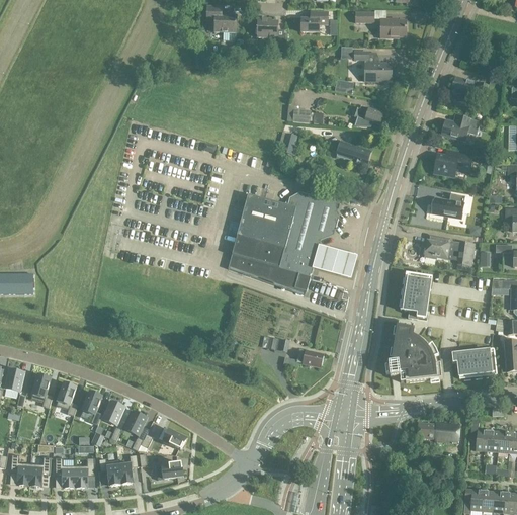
[(236,14),(222,14),(222,6),(206,5),(206,19),(214,20),(214,31),(236,32),(236,14)]
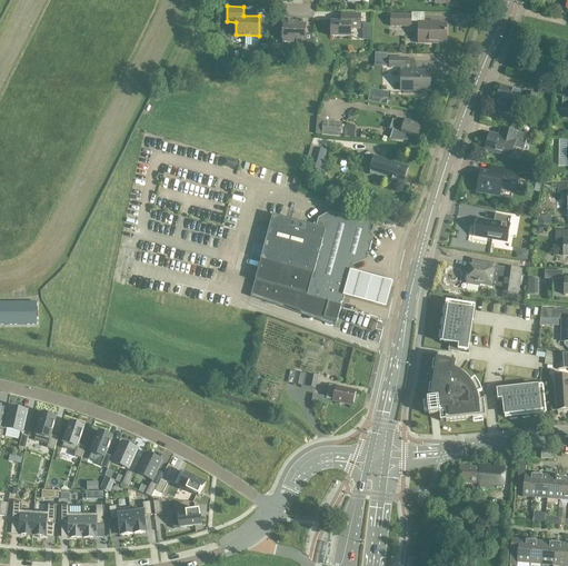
[(330,35),(350,35),(350,27),(360,27),(360,12),(346,12),(346,10),(339,10),(339,20),(330,20),(330,35)]
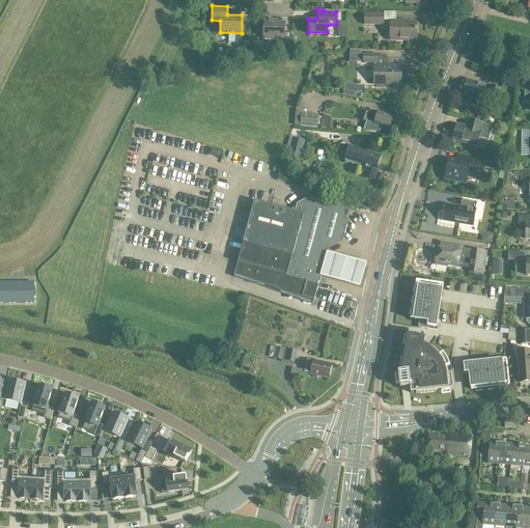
[(383,23),(383,12),(364,11),(364,23),(383,23)]
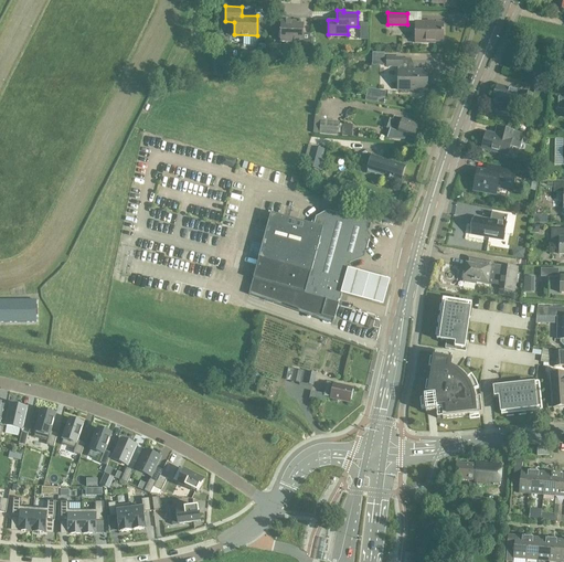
[(296,25),(296,21),(282,20),(280,40),(302,41),(304,23),(299,23),(299,25),(296,25)]
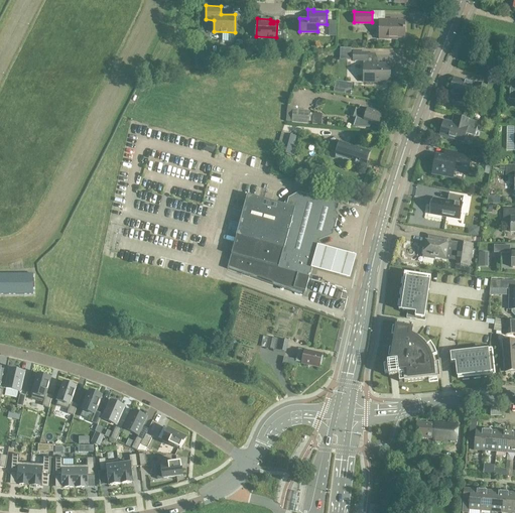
[(379,18),(378,37),(396,37),(396,35),(403,36),(403,28),(404,28),(404,20),(391,19),(391,18),(379,18)]
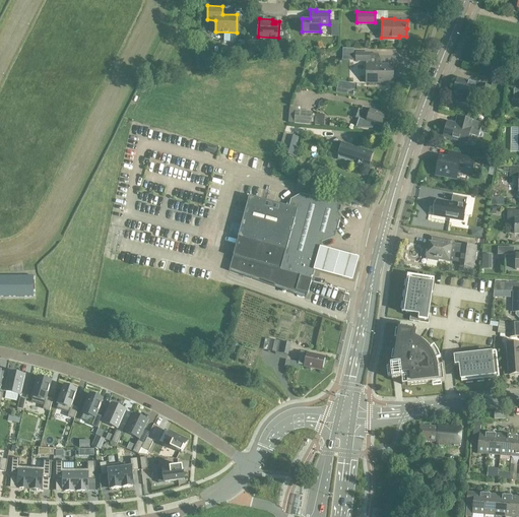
[(273,41),(273,52),(284,52),(284,40),(277,40),(277,41),(273,41)]
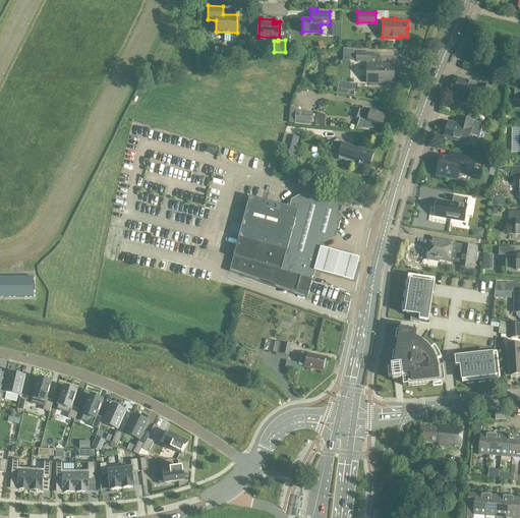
[(370,51),(355,51),(355,59),(370,60),(370,51)]
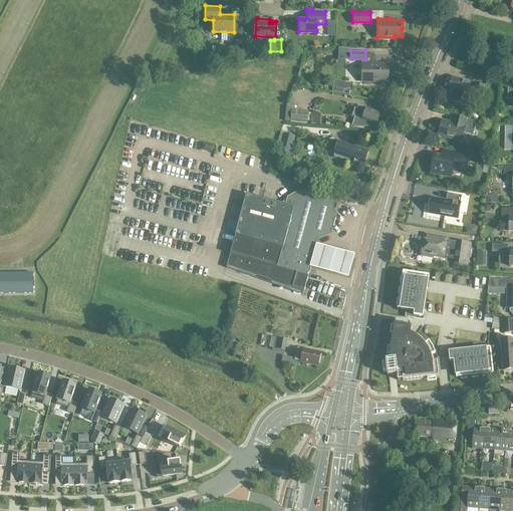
[(388,62),(361,62),(361,80),(388,80),(388,62)]
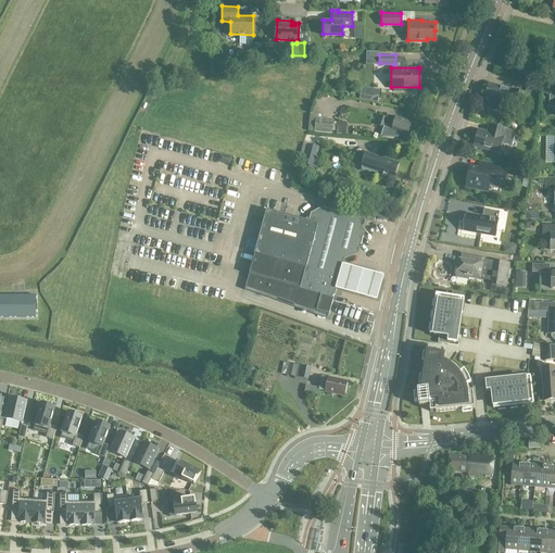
[(366,80),(366,91),(375,91),(376,80),(366,80)]
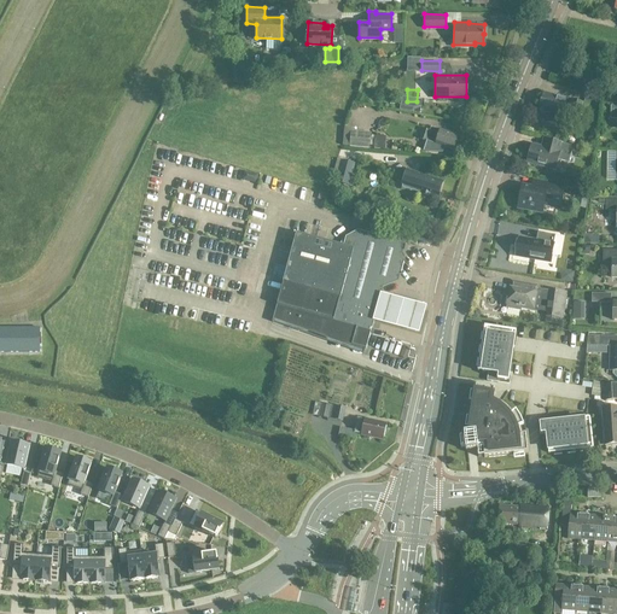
[(537,107),(548,111),(546,121),(558,123),(560,113),(565,97),(542,91),(537,107)]
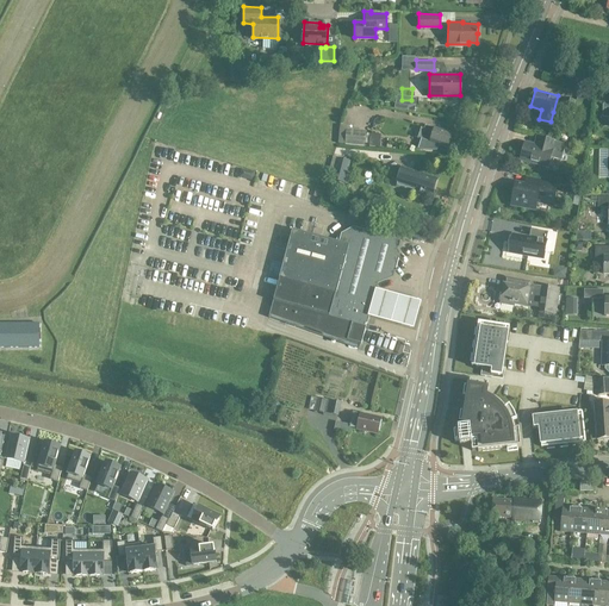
[(575,99),(563,97),(558,113),(570,117),(575,99)]
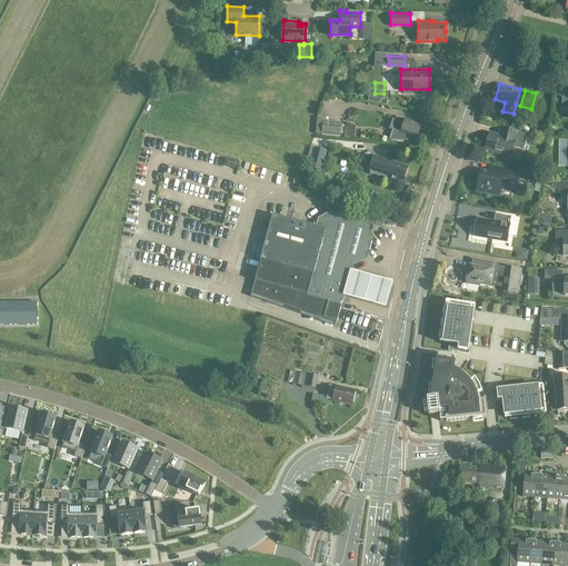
[(395,119),(388,117),(386,126),(391,127),(391,128),(388,137),(391,138),(407,139),(409,133),(416,136),(420,123),(405,118),(396,116),(395,119)]
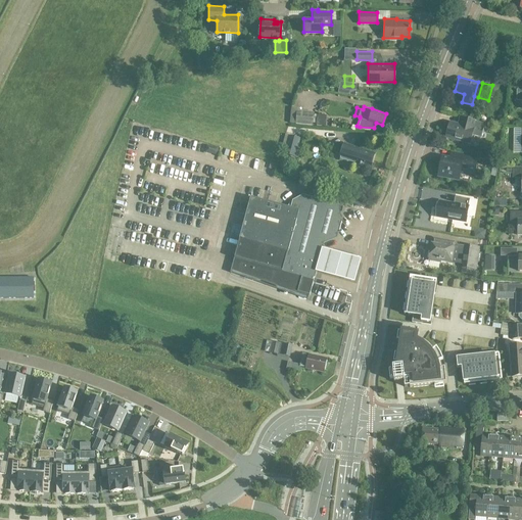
[(312,124),(313,110),(296,109),(290,109),(289,122),(295,122),(295,123),(312,124)]
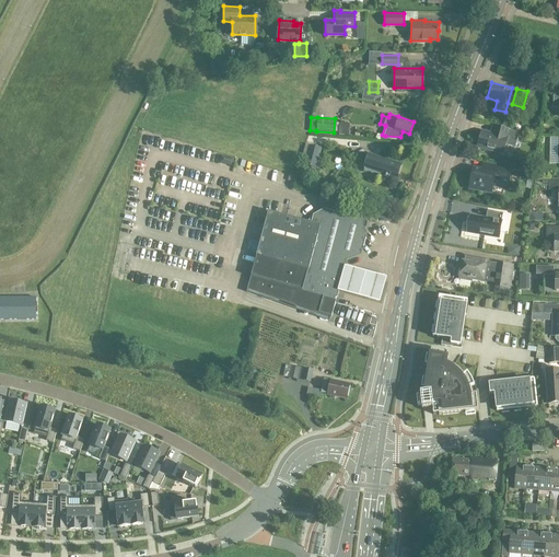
[(348,134),(349,122),(338,122),(338,132),(348,134)]
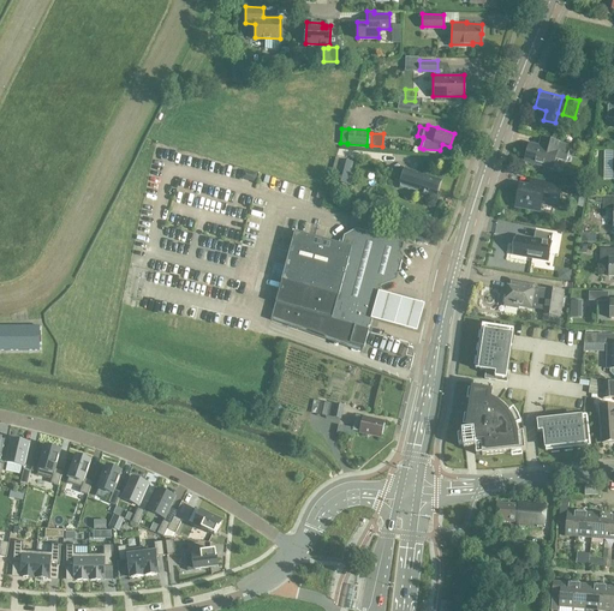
[(554,157),(565,160),(568,144),(546,138),(547,137),(540,135),(537,144),(529,142),(524,160),(552,167),(554,157)]
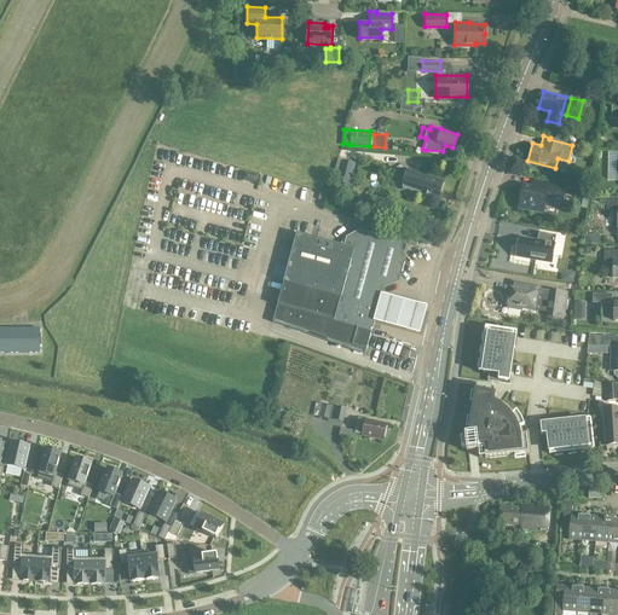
[(352,170),(354,162),(341,158),(339,167),(352,170)]
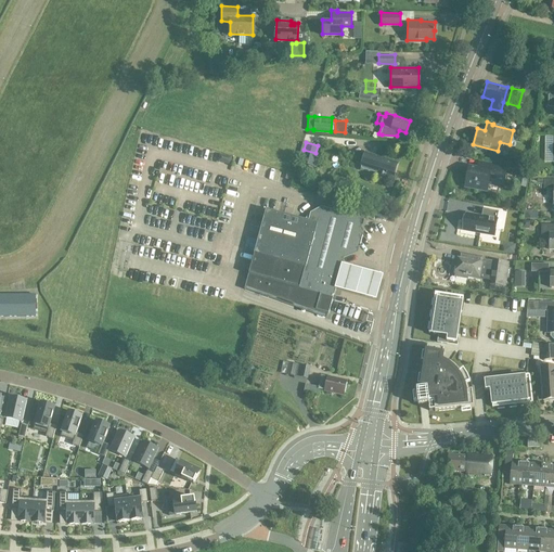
[(393,174),(397,161),(377,155),(377,156),(363,152),(359,164),(360,164),(360,166),(377,171),(384,174),(385,171),(393,174)]
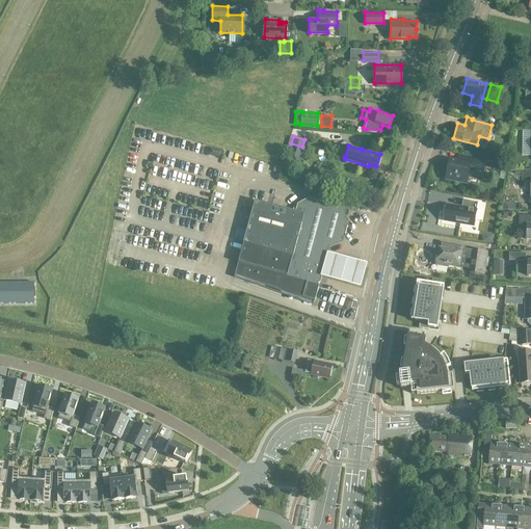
[(473,156),(472,163),(448,158),(445,178),(466,182),(468,174),(481,176),(485,158),(473,156)]
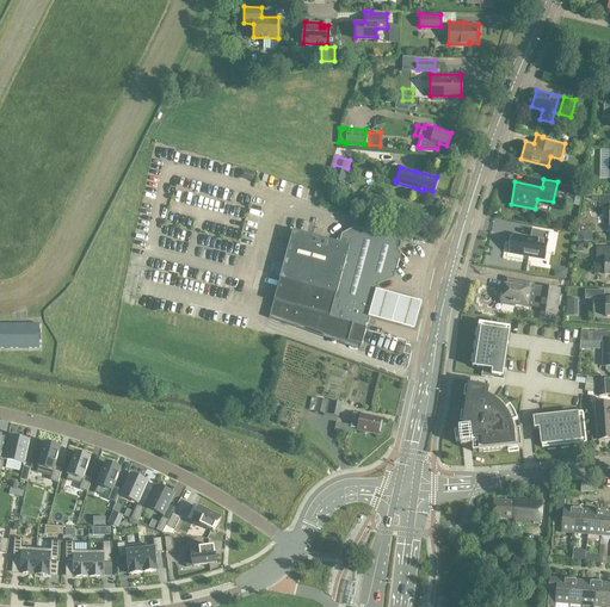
[(578,204),(580,190),(580,189),(571,186),(568,203),(572,204),(578,204)]
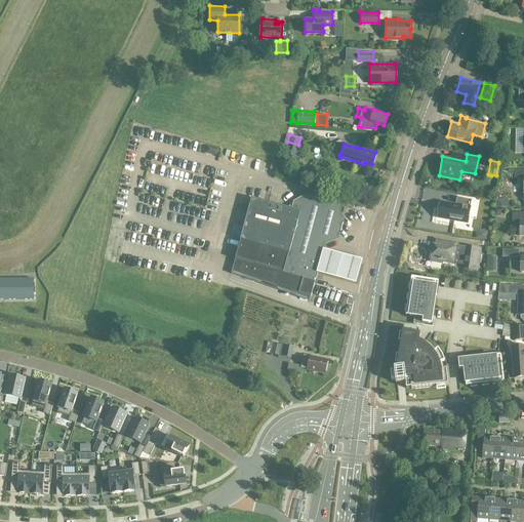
[(523,166),(514,166),(514,176),(523,176),(523,190),(523,189),(523,166)]
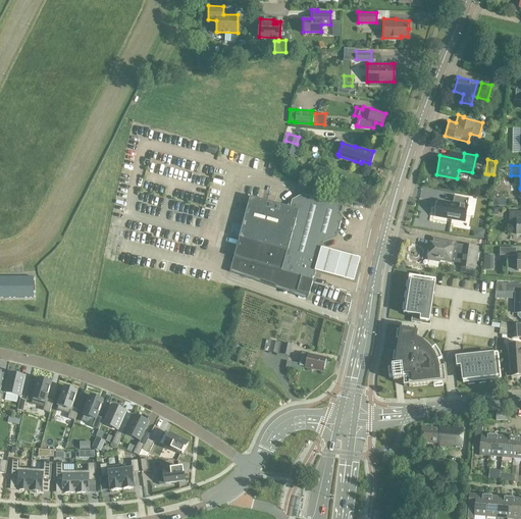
[(343,204),(302,193),(293,199),(291,206),(250,196),(229,270),(306,298),(307,293),(308,293),(313,277),(311,277),(314,266),(321,241),(333,237),(343,204)]
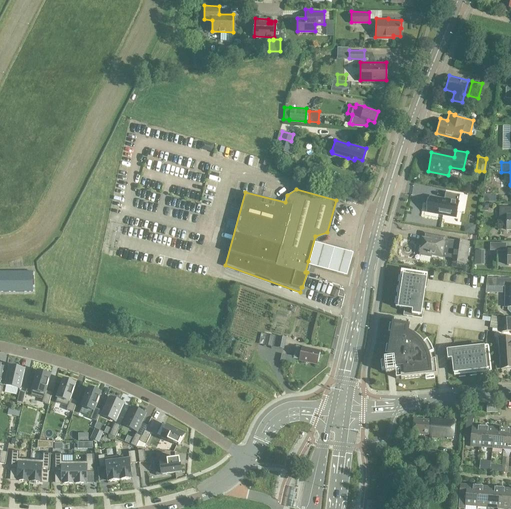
[(443,198),(429,195),(427,211),(445,214),(455,216),(456,210),(459,193),(444,191),(443,198)]
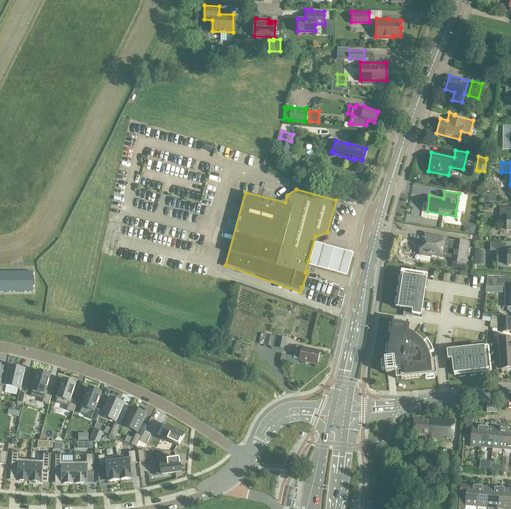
[(510,205),(498,205),(498,215),(506,215),(506,228),(510,228),(510,205)]
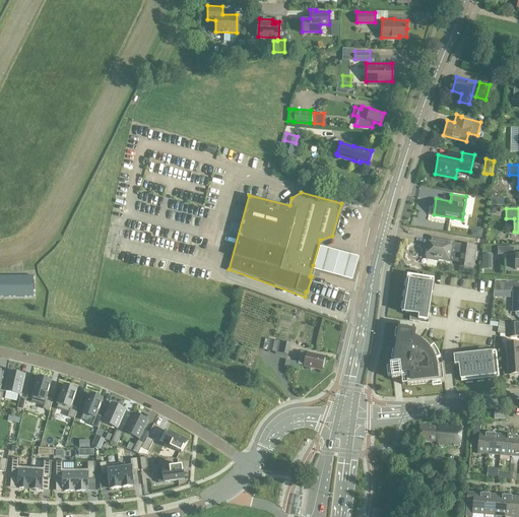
[(472,265),(475,244),(462,242),(461,243),(451,242),(452,239),(430,235),(426,257),(437,259),(437,258),(448,260),(448,259),(459,260),(459,264),(472,265)]
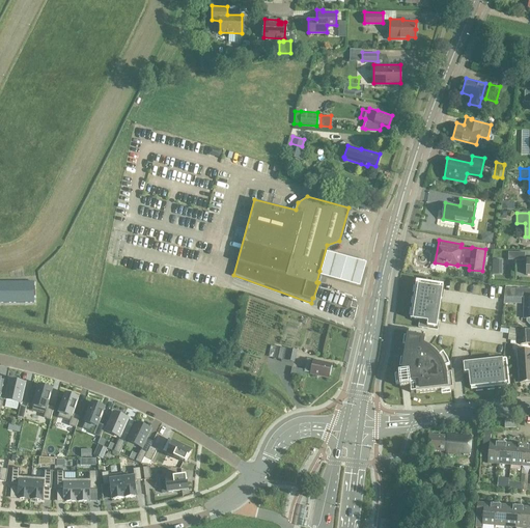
[(365,265),(326,253),(318,278),(358,289),(365,265)]
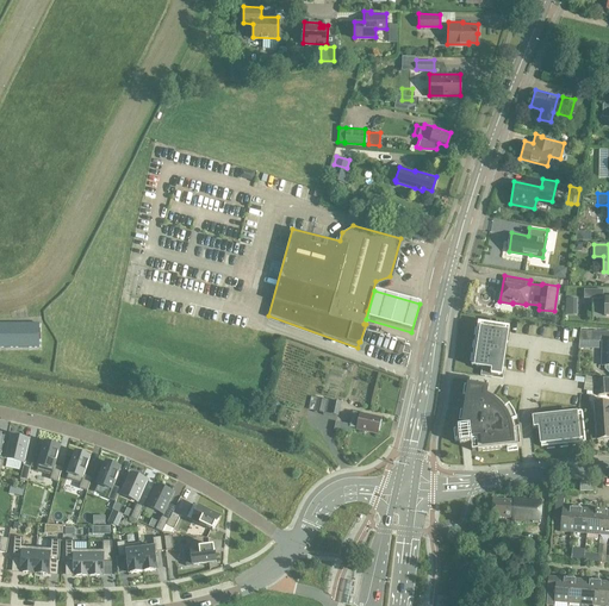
[(0,344),(38,345),(38,322),(0,320),(0,344)]
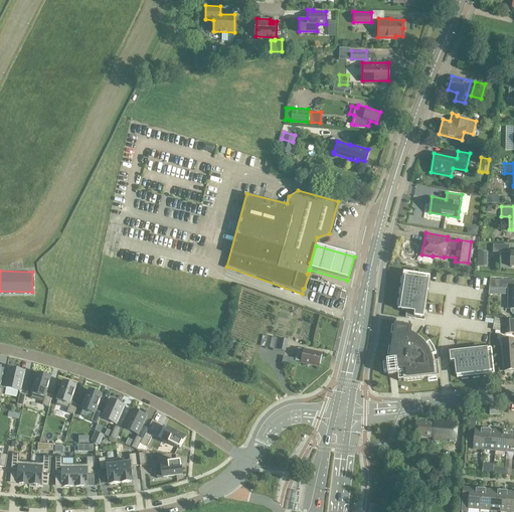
[(430,275),(409,272),(406,272),(401,308),(403,308),(403,309),(406,309),(405,316),(413,317),(414,315),(422,316),(423,311),(420,310),(425,276),(429,277),(430,275)]
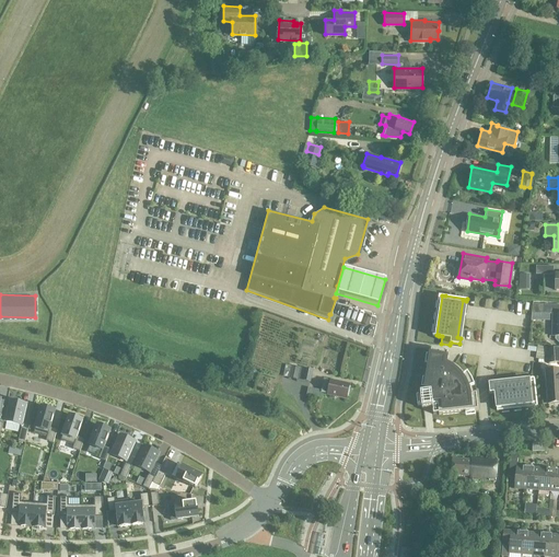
[(532,312),(543,312),(551,312),(551,335),(555,335),(555,337),(557,340),(558,339),(558,303),(544,303),(544,302),(532,302),(532,312)]
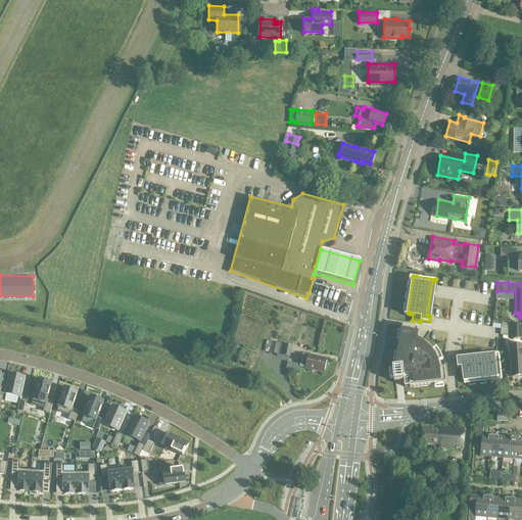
[(521,324),(510,325),(511,338),(521,336),(521,324)]
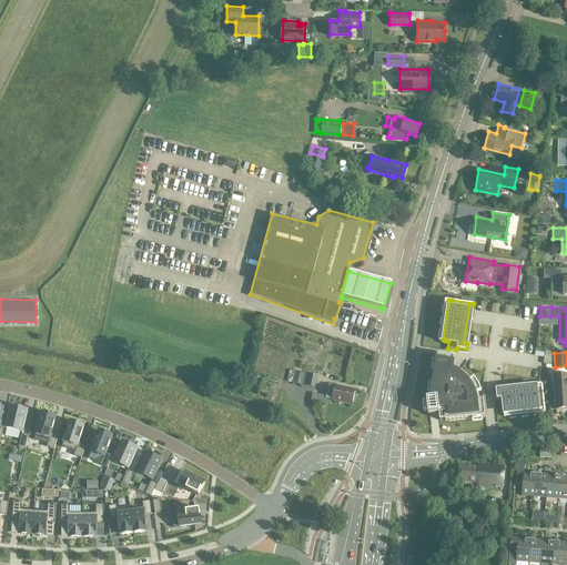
[(425,397),(427,413),(438,412),(437,406),(443,405),(444,419),(484,414),(482,397),(478,399),(475,387),(469,379),(462,371),(452,365),(453,355),(436,353),(429,396),(425,397)]
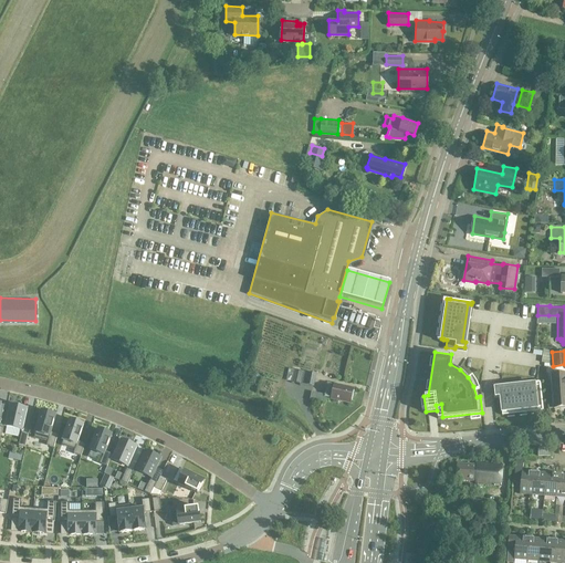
[(299,381),(301,369),(290,366),(288,378),(299,381)]
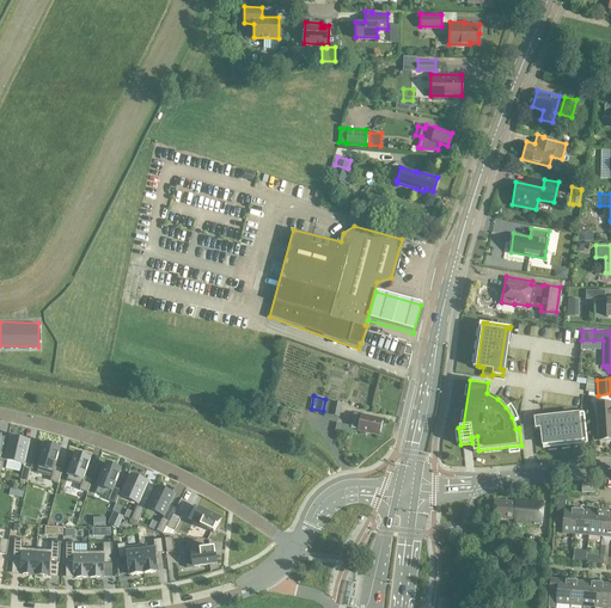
[(328,399),(325,412),(337,415),(341,401),(328,399)]
